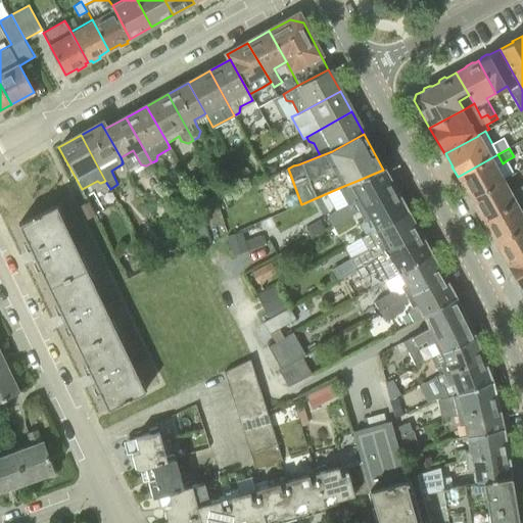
[(490,158),(458,177),(463,186),(464,186),(470,198),(503,181),(502,179),(514,172),(507,160),(503,163),(497,154),(490,158)]
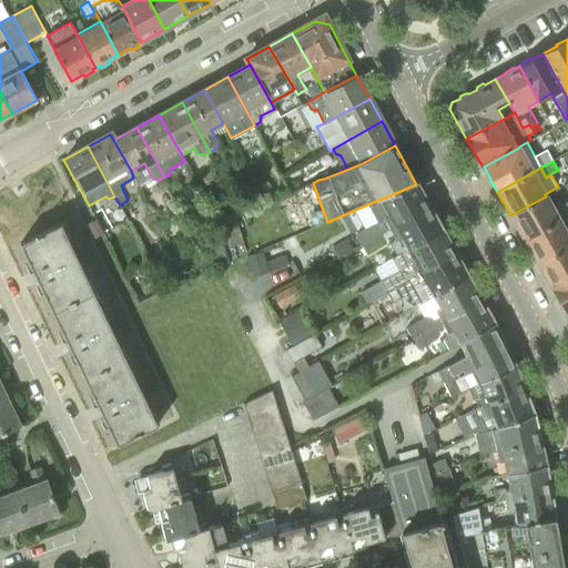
[(310,184),(313,183),(318,180),(315,173),(306,176),(310,184)]
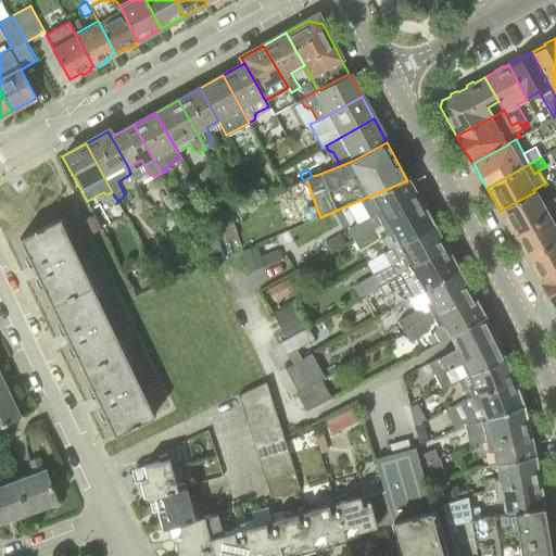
[(264,178),(256,181),(260,190),(267,187),(264,178)]
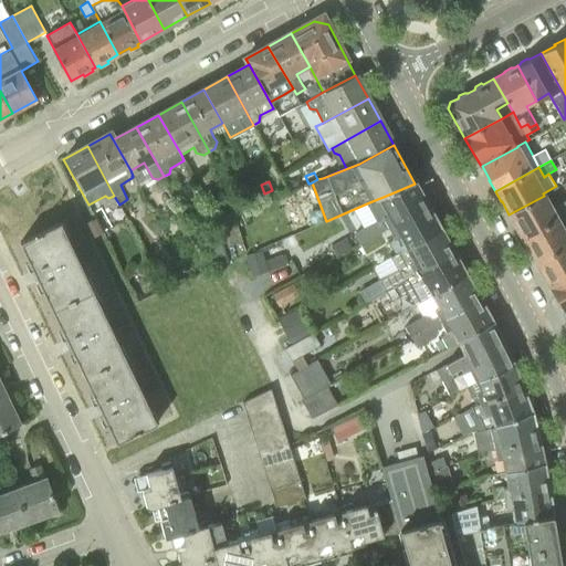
[(369,202),(378,220),(355,233),(362,243),(427,206),(419,192),(420,190),(417,185),(415,184),(386,196),(369,202)]
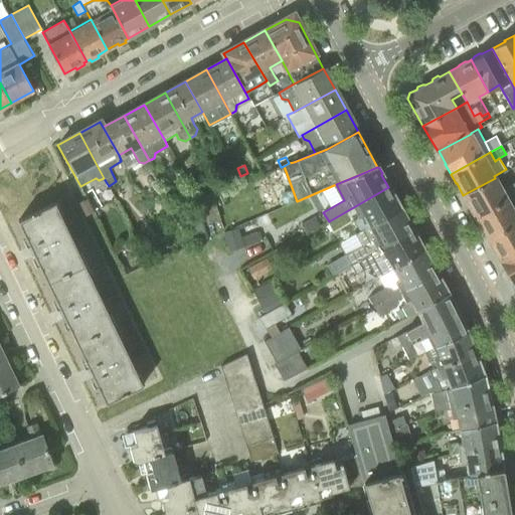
[(495,178),(463,195),(470,207),(469,208),(474,217),(507,200),(514,195),(514,183),(502,191),(495,178)]
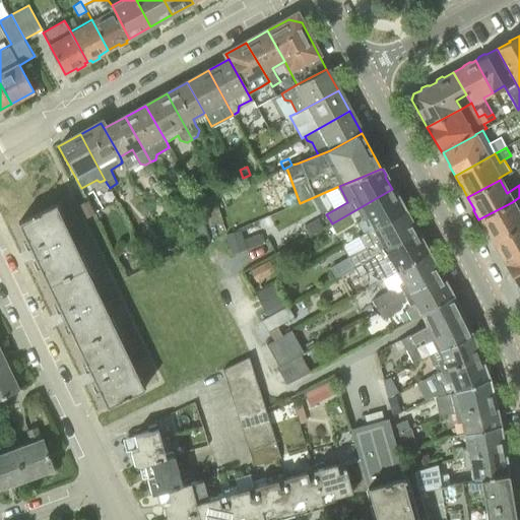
[(202,198),(215,192),(211,182),(197,188),(202,198)]
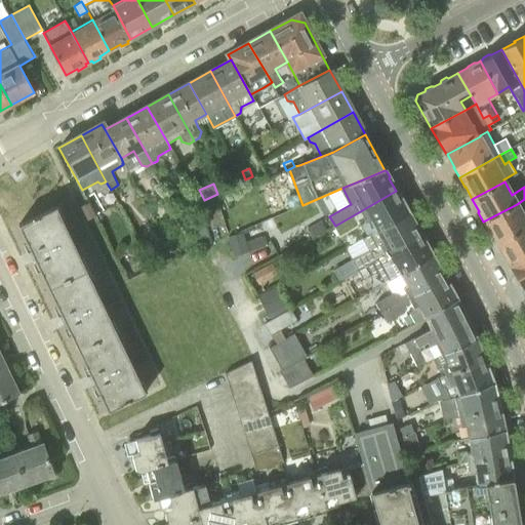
[(367,235),(407,211),(405,208),(405,206),(403,202),(401,201),(396,191),(335,226),(339,234),(356,225),(359,219),(358,217),(364,214),(366,219),(363,226),(367,235)]
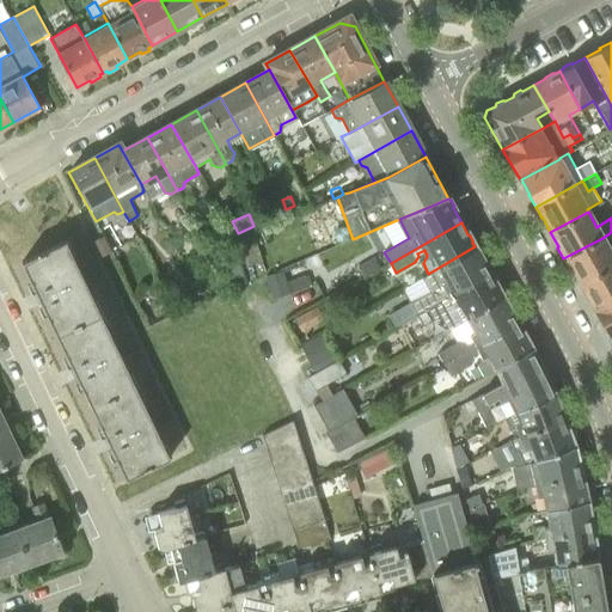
[(245,267),(261,262),(251,230),(236,237),(245,267)]
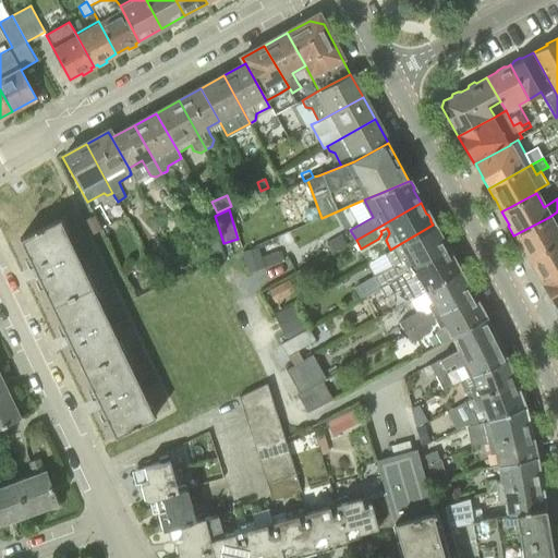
[(528,259),(557,243),(557,231),(555,227),(557,223),(557,211),(549,217),(513,235),(520,246),(520,245),(528,259)]
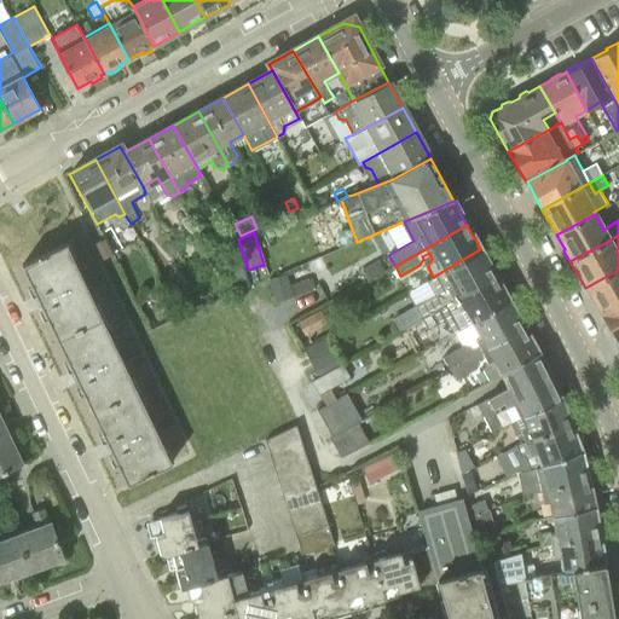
[(102,260),(113,254),(104,239),(94,244),(102,260)]
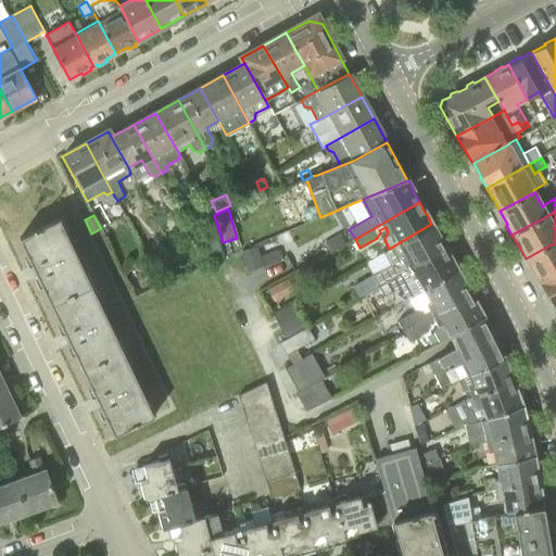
[(50,303),(88,286),(83,275),(85,274),(65,232),(62,234),(57,222),(60,220),(59,219),(20,238),(50,303)]
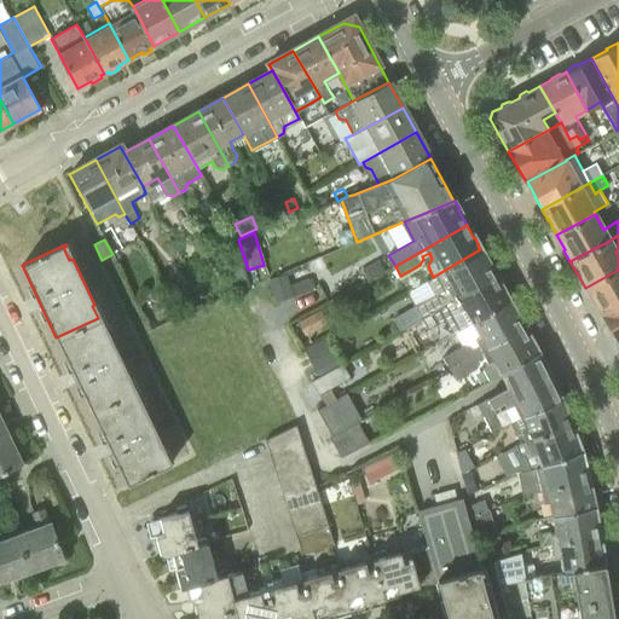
[(423,317),(493,275),(487,262),(487,261),(484,253),(481,253),(480,249),(433,277),(426,281),(434,295),(416,305),(423,317)]
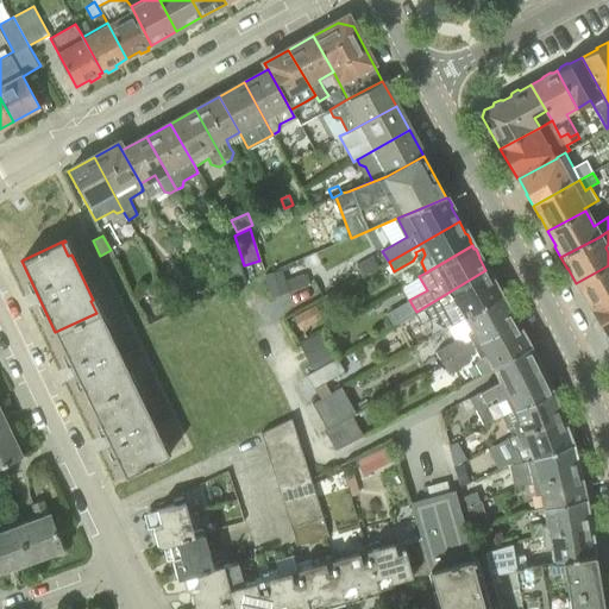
[(378,268),(371,256),(355,265),(360,276),(378,268)]
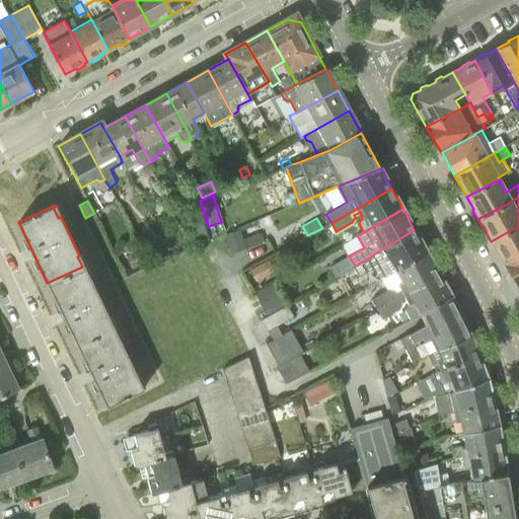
[(201,219),(188,225),(194,239),(207,233),(201,219)]
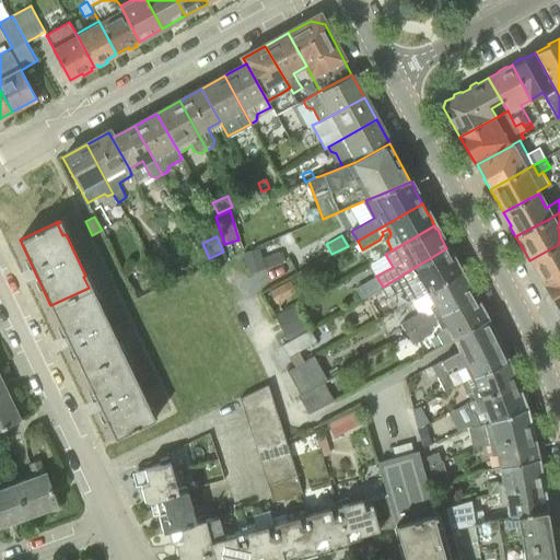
[(543,286),(559,275),(559,244),(529,260),(537,273),(543,286)]
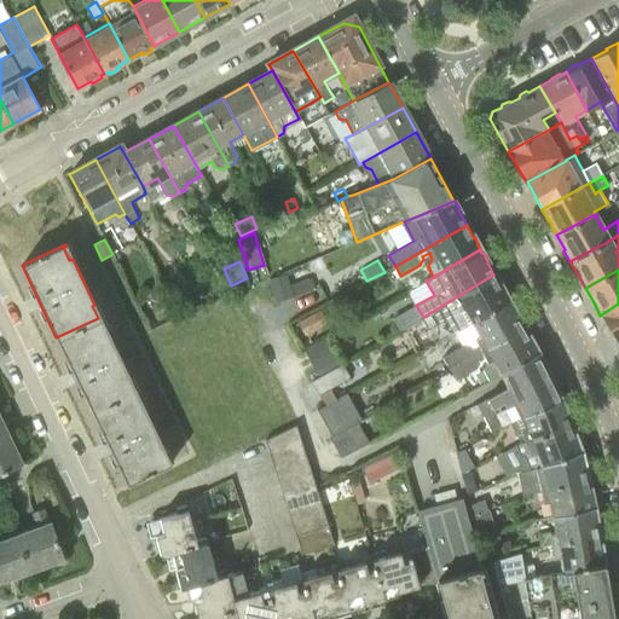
[(308,278),(290,285),(287,273),(270,279),(277,302),(294,296),(312,289),(308,278)]
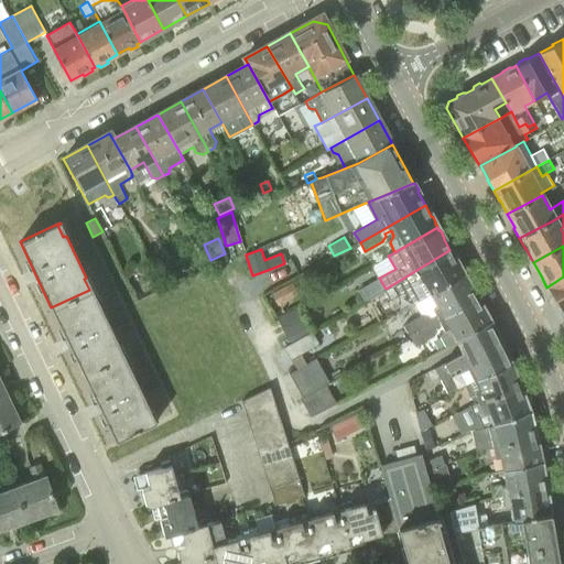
[(421,300),(429,294),(463,273),(461,270),(461,268),(458,262),(455,261),(449,250),(386,289),(391,299),(405,291),(412,304),(421,300)]
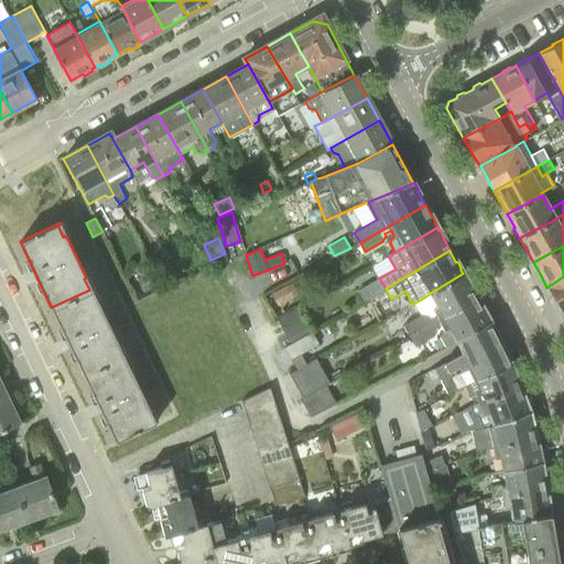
[(422,314),(404,324),(411,335),(476,297),(469,285),(470,283),(466,277),(464,275),(463,273),(429,294),(421,300),(415,302),(422,314)]
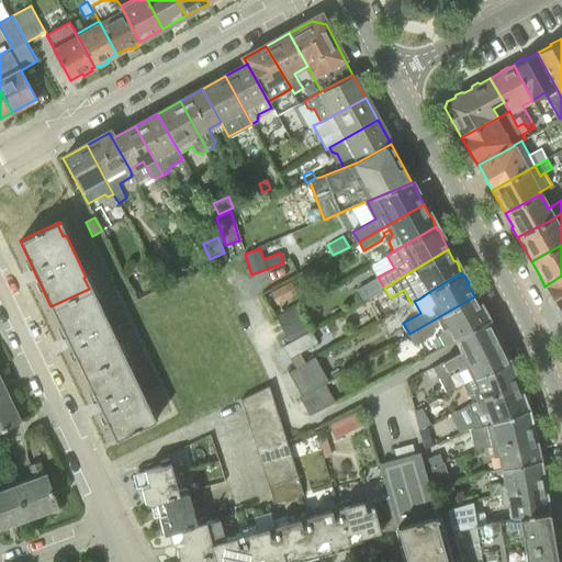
[(561,276),(544,287),(550,296),(551,295),(559,310),(561,307),(561,276)]
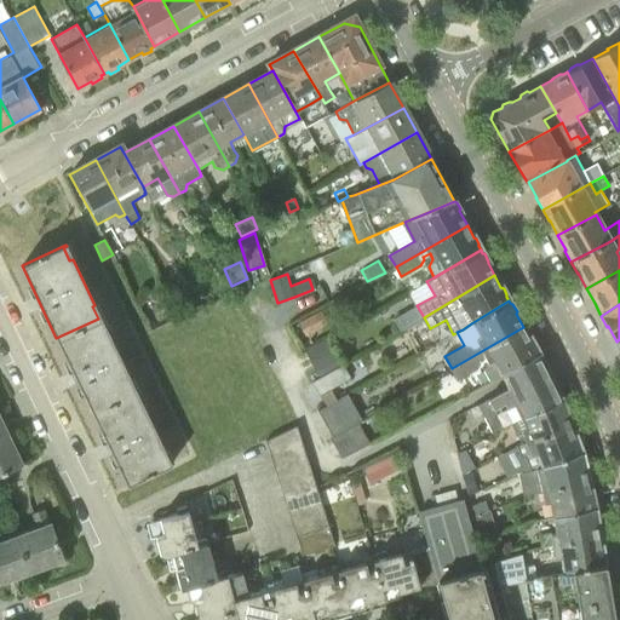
[(305,337),(328,325),(321,310),(297,323),(305,337)]
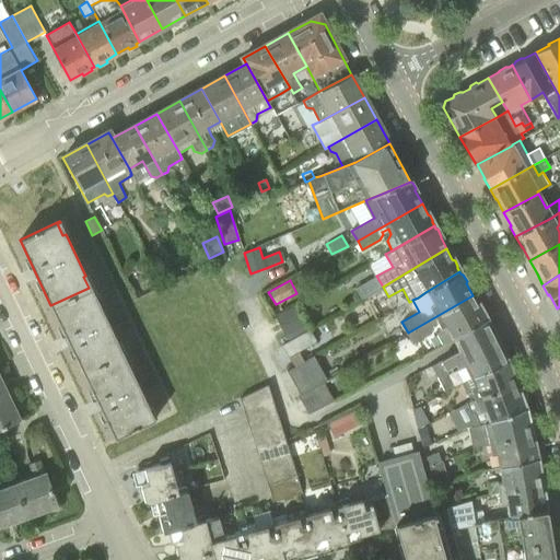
[(95,302),(89,288),(50,305),(83,372),(120,354),(115,345),(118,342),(97,301),(95,302)]
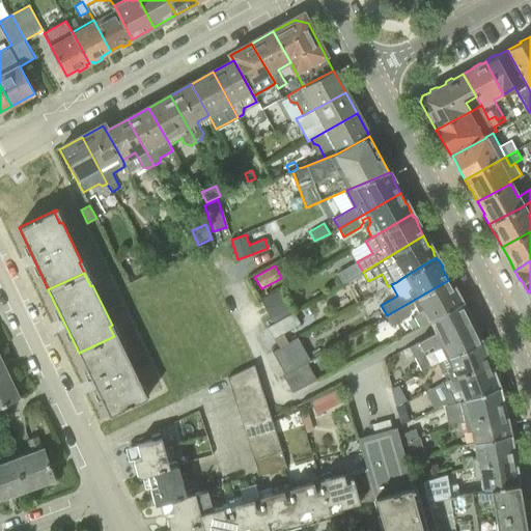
[(448,280),(387,315),(392,325),(409,315),(413,310),(412,308),(416,306),(419,310),(416,317),(421,326),(429,322),(462,304),(458,299),(459,297),(455,290),(453,289),(448,280)]
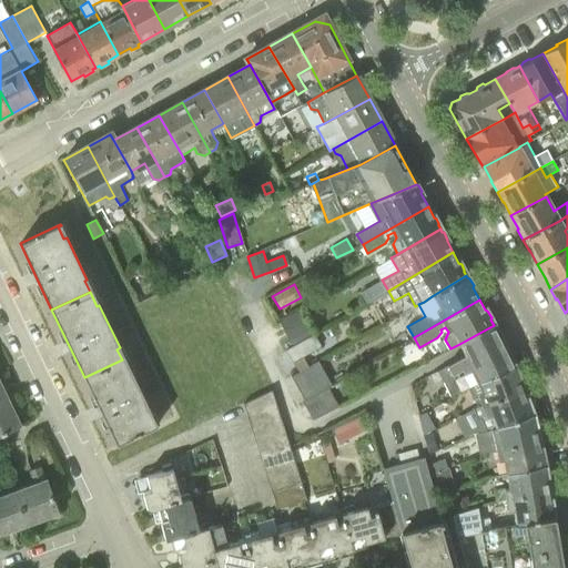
[(300,310),(280,321),(292,344),(312,333),(300,310)]
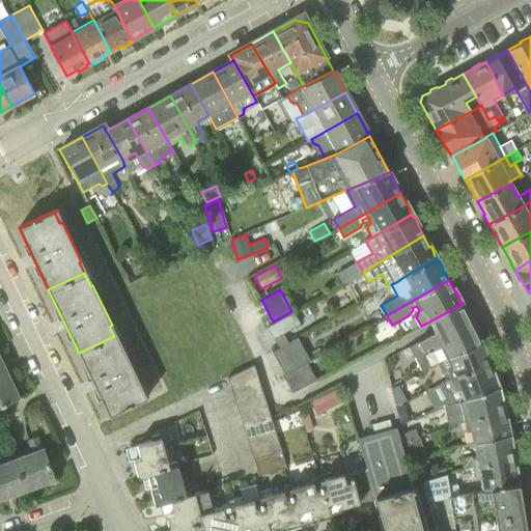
[(409,346),(409,347),(413,356),(415,358),(421,371),(437,364),(448,358),(481,341),(472,324),(473,322),(471,316),(469,316),(468,314),(464,308),(462,304),(429,322),(432,327),(436,332),(409,346)]
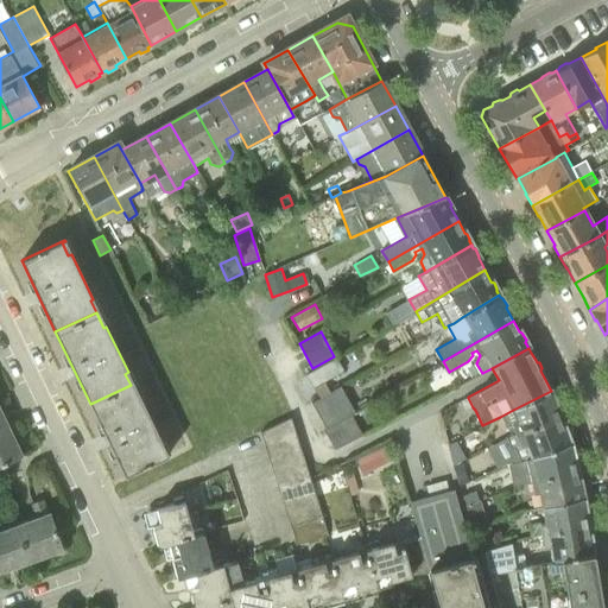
[(312,388),(343,371),(336,358),(305,375),(312,388)]
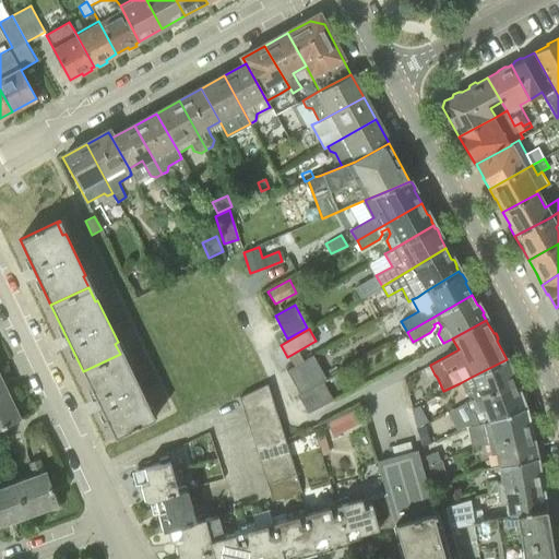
[(120,354),(83,371),(115,438),(154,419),(153,417),(151,418),(145,407),(149,406),(128,365),(126,366),(120,354)]
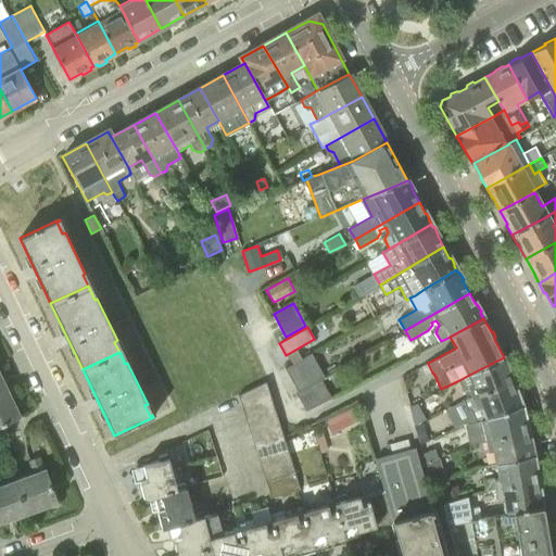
[(285,368),(299,393),(321,379),(325,378),(311,353),(285,368)]
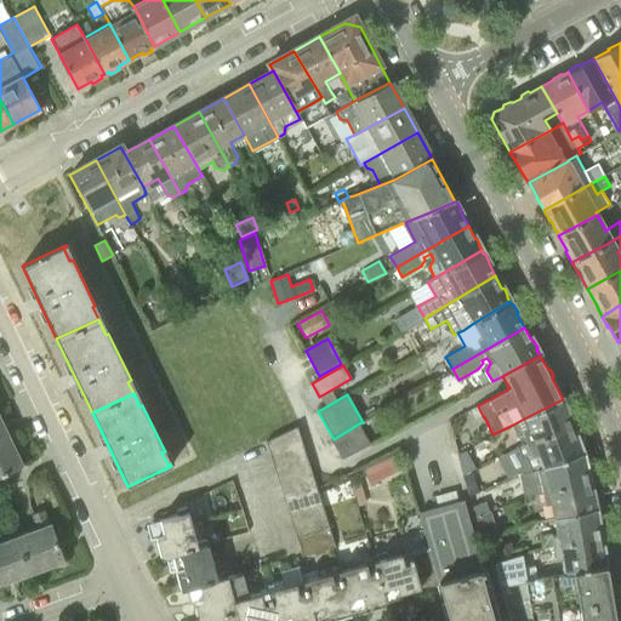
[(524,419),(511,426),(516,436),(523,432),(528,446),(573,427),(568,414),(569,410),(567,404),(564,403),(563,399),(524,419)]
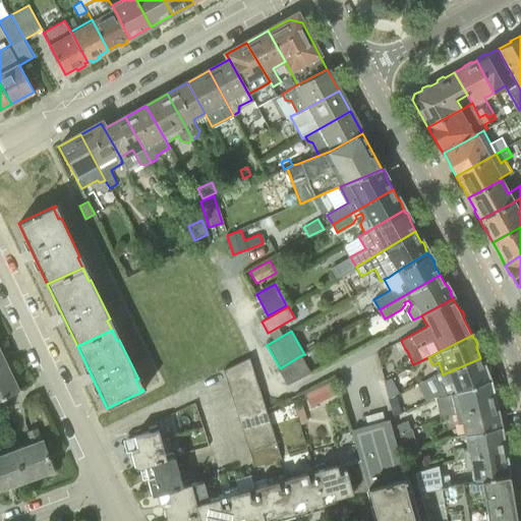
[(301,355),(280,368),(278,369),(287,386),(310,373),(301,356),(301,355)]
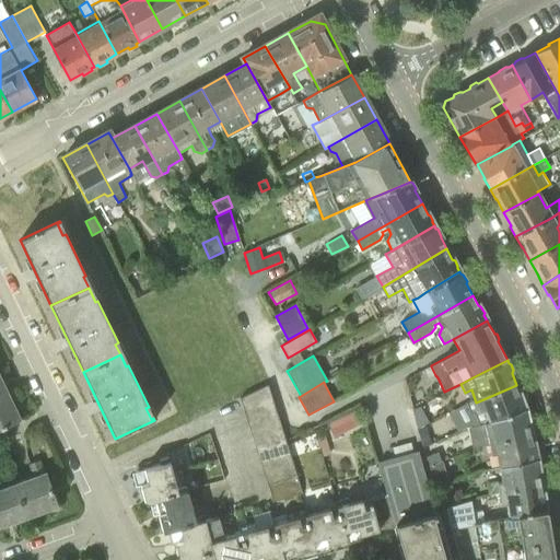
[(244,412),(273,404),(268,385),(240,399),(244,412)]
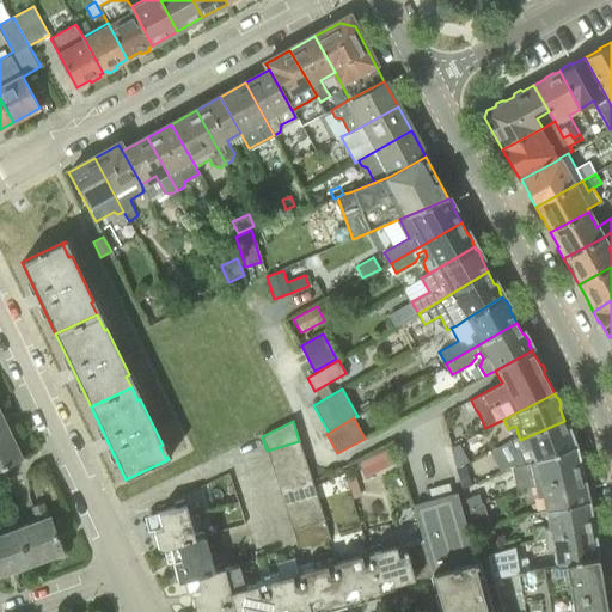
[(528,463),(574,446),(573,442),(573,440),(571,434),(569,433),(564,421),(520,440),(510,442),(513,453),(520,452),(524,464),(528,463)]
